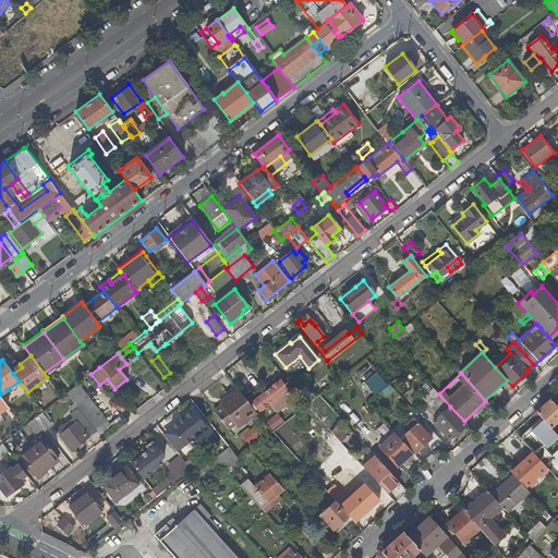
[(47,377),(36,386),(38,389),(49,380),(47,377)]
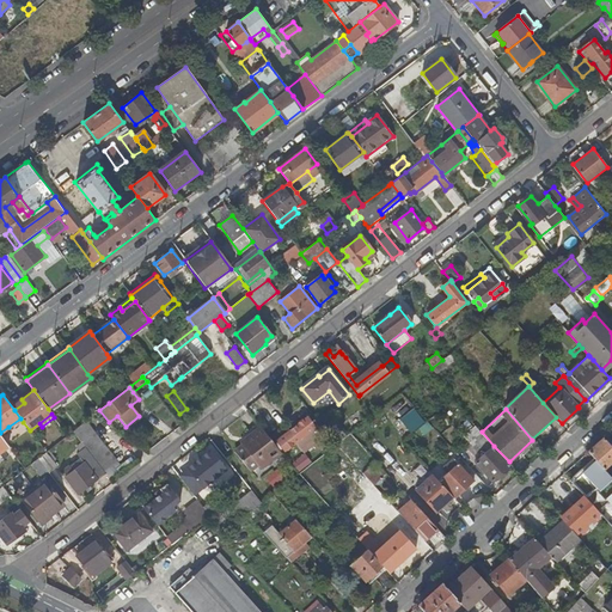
[(405,427),(411,434),(424,423),(418,416),(405,427)]
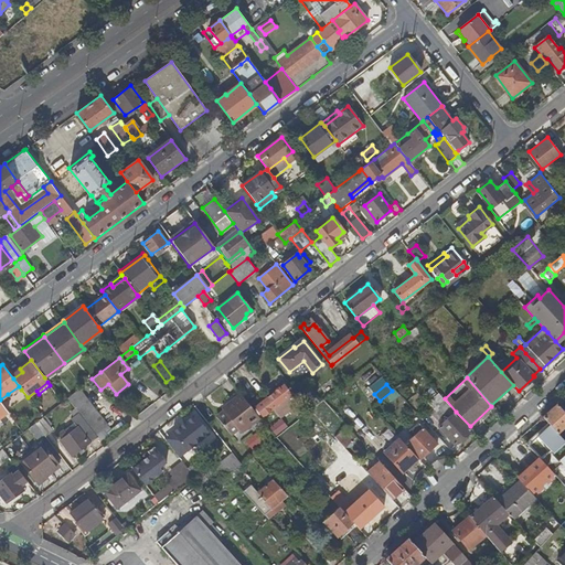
[(279,408),(285,415),(299,404),(284,385),(256,407),(264,416),(283,402),(285,404),(279,408)]
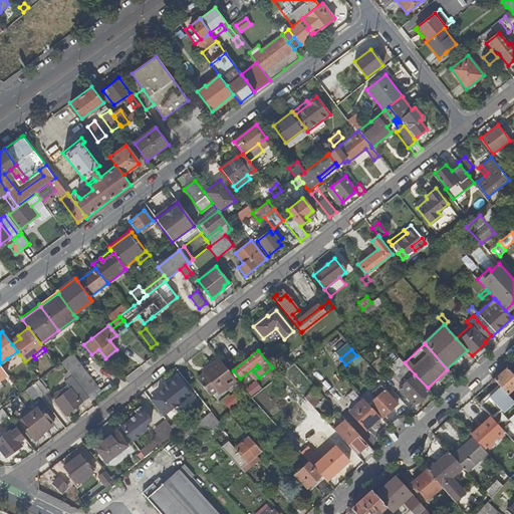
[(10,361),(19,354),(17,351),(7,358),(10,361)]
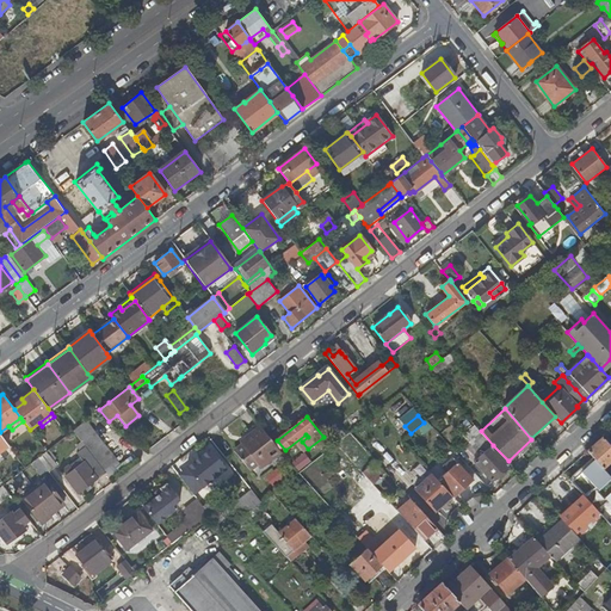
[(426,419),(419,430),(426,434),(433,425),(426,419)]
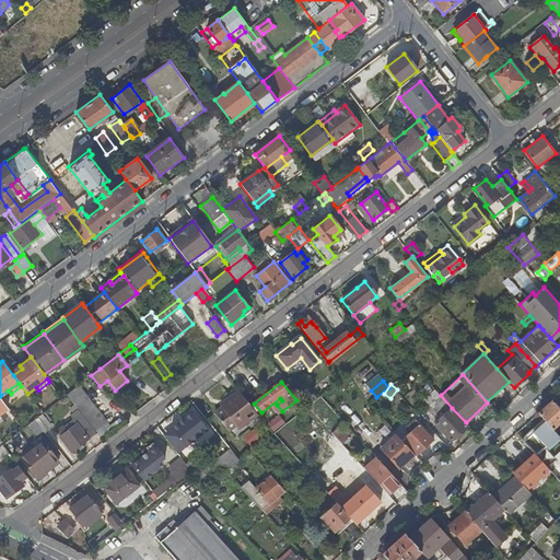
[(112,429),(77,386),(66,395),(74,405),(78,409),(96,433),(101,438),(112,429)]
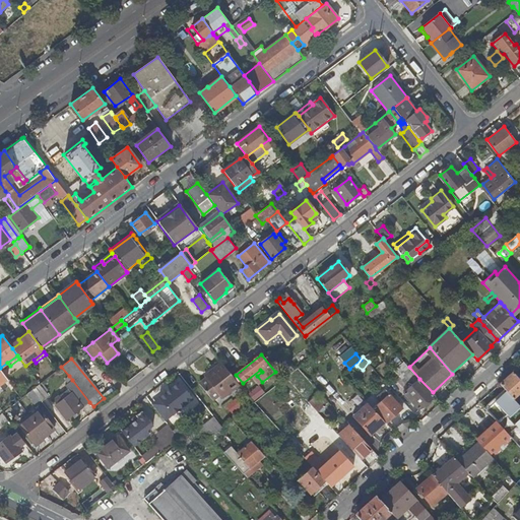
[(409,367),(404,362),(400,366),(404,370),(409,367)]
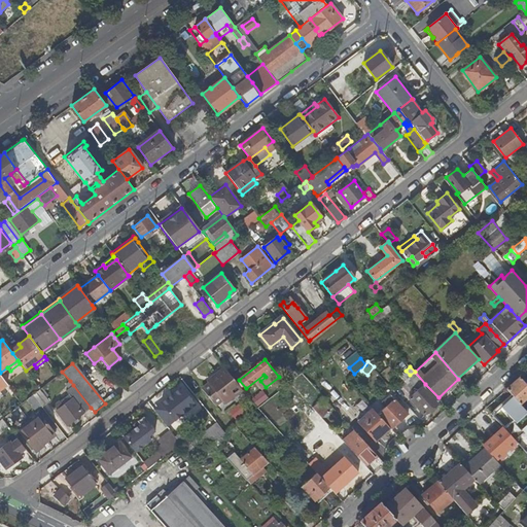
[(243,390),(225,369),(216,375),(218,377),(210,383),(202,389),(215,406),(223,399),(226,402),(243,390)]
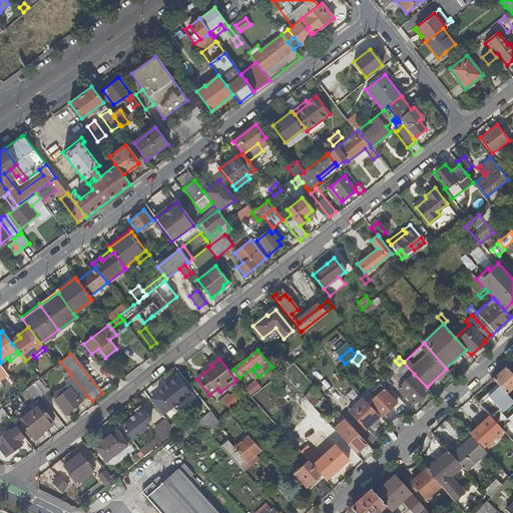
[(273,369),(278,375),(290,366),(284,359),(278,364),(273,369)]
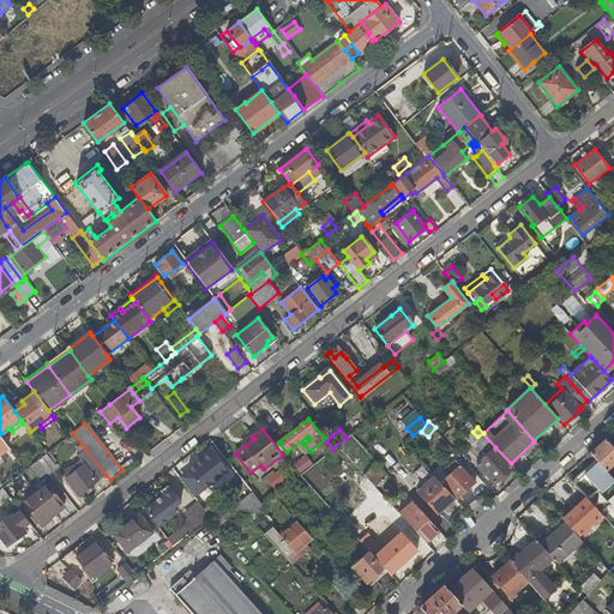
[(495,447),(483,433),(477,437),(475,446),(485,457),(495,447)]
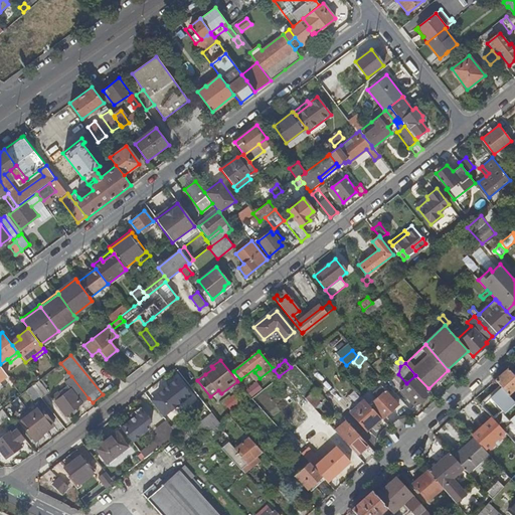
[(514,386),(514,377),(507,368),(494,380),(497,383),(499,385),(507,394),(511,398),(514,395),(511,391),(514,386)]
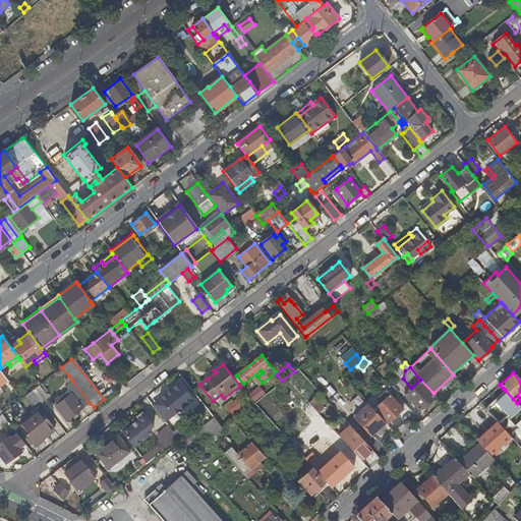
[(90,403),(72,381),(69,377),(64,381),(67,385),(65,387),(68,391),(70,394),(55,405),(55,406),(66,420),(72,416),(74,418),(78,415),(76,413),(90,403)]
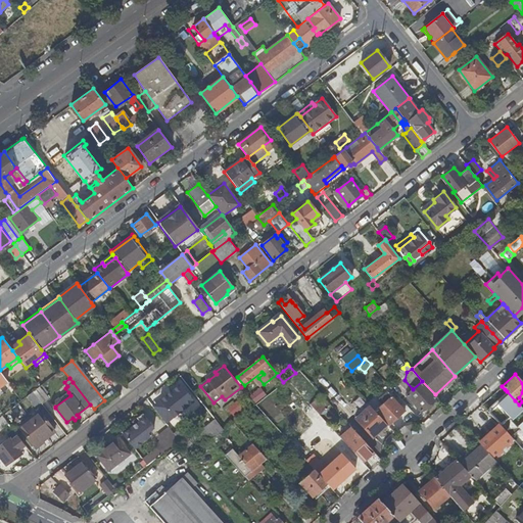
[(7,381),(0,386),(0,391),(9,384),(7,381)]
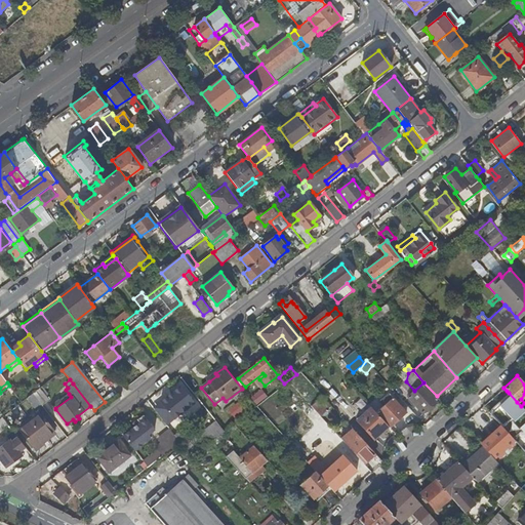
[(422,412),(438,398),(437,396),(423,382),(414,391),(408,396),(422,412)]
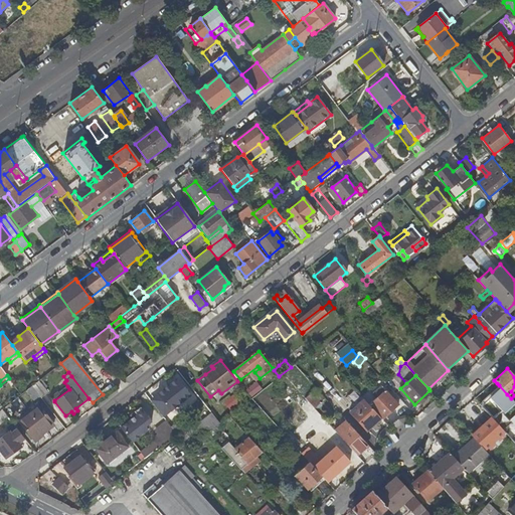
[(158,394),(167,406),(185,392),(187,391),(178,379),(158,394)]
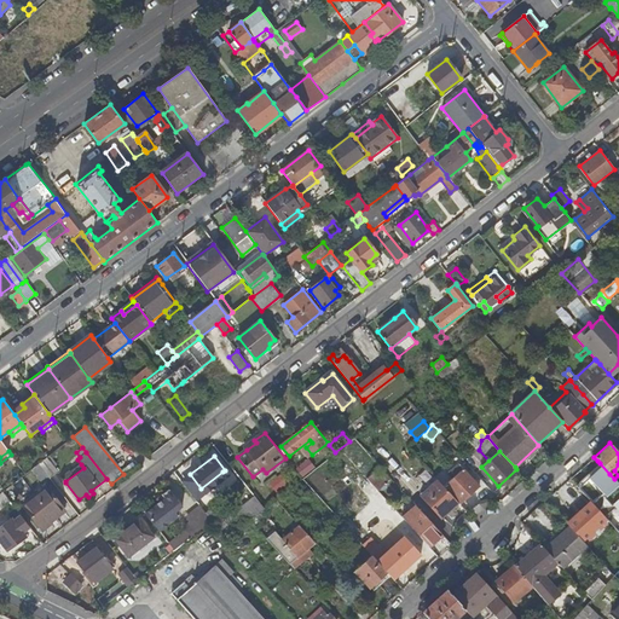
[(57,472),(46,457),(38,463),(47,476),(48,479),(57,472)]
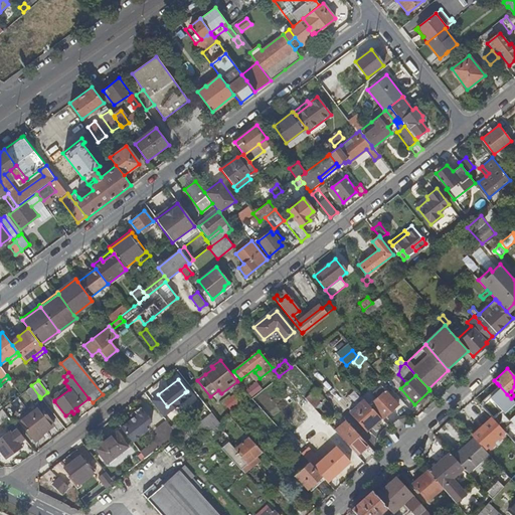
[(499,385),(497,383),(477,402),(479,404),(488,395),(499,385)]
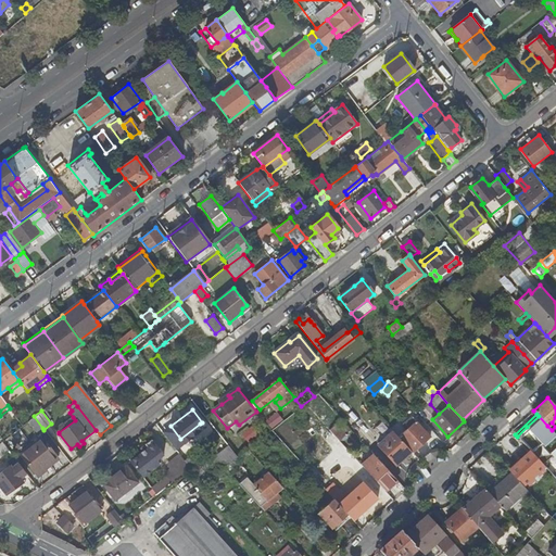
[(42,428),(34,416),(23,425),(2,441),(7,447),(11,452),(42,428)]
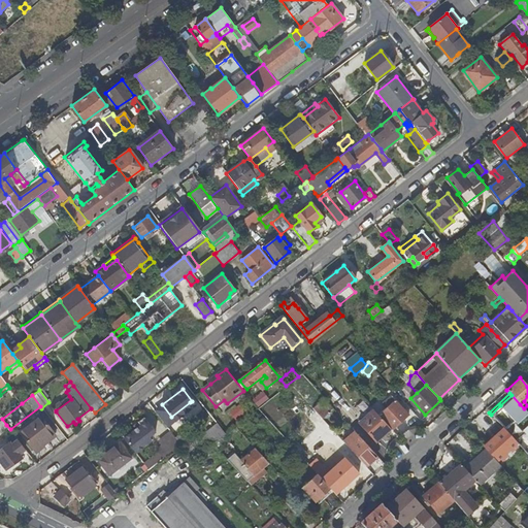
[(520,404),(512,395),(500,405),(513,419),(503,428),(515,440),(524,432),(527,436),(527,413),(524,408),(520,404)]
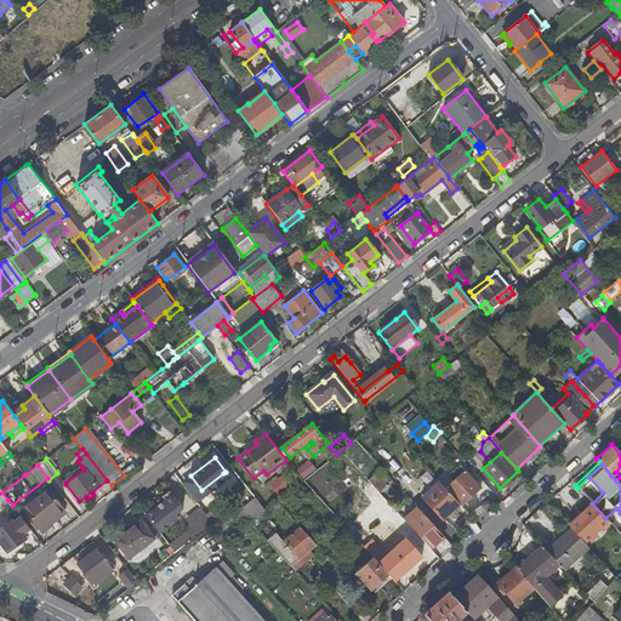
[(84,469),(81,466),(70,474),(69,473),(62,478),(66,483),(84,469)]
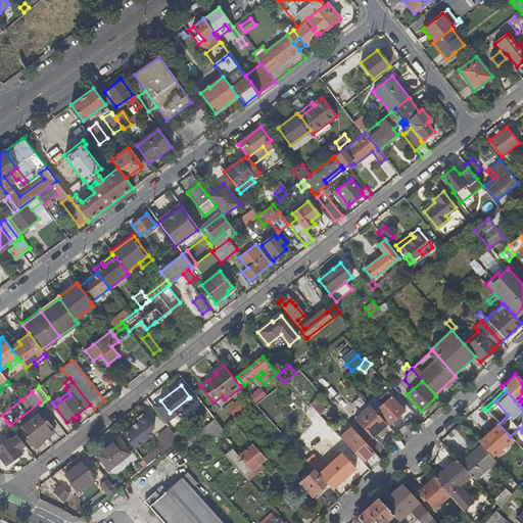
[(381,405),(374,412),(386,424),(387,426),(403,411),(387,392),(378,401),(381,405)]
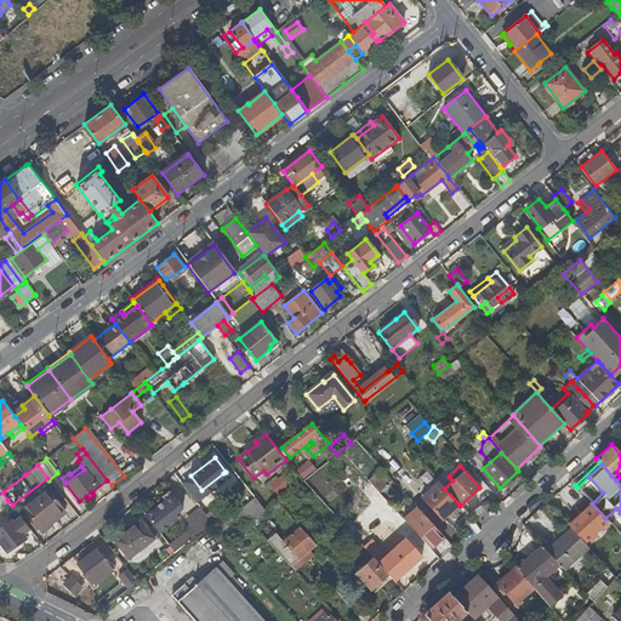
[(386,473),(382,469),(381,469),(381,468),(369,479),(369,480),(372,484),(386,473)]
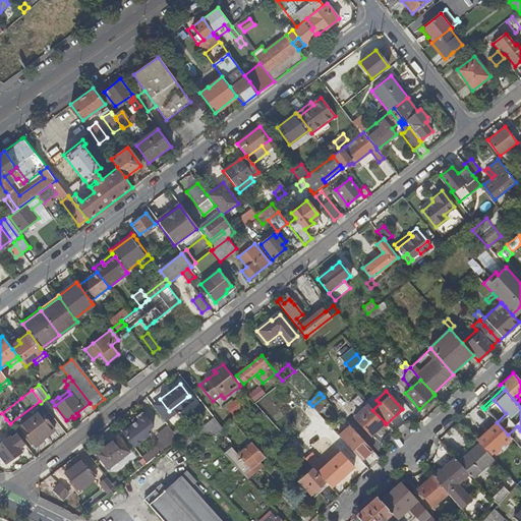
[(191,402),(187,397),(169,411),(173,416),(191,402)]
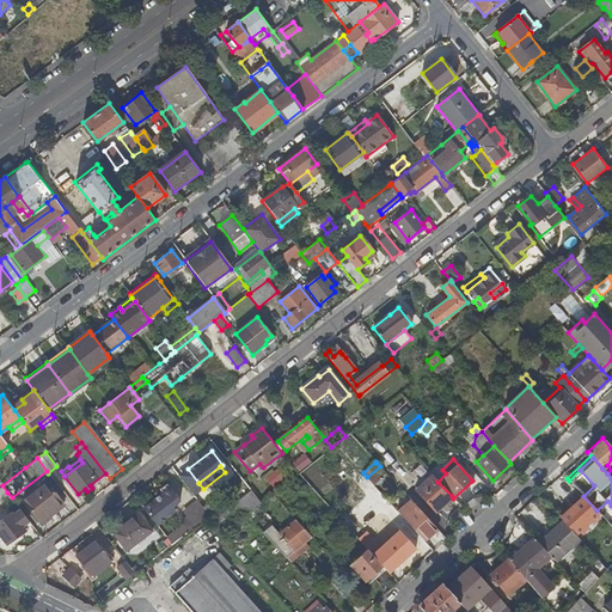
[(199,483),(188,469),(178,476),(190,490),(199,483)]
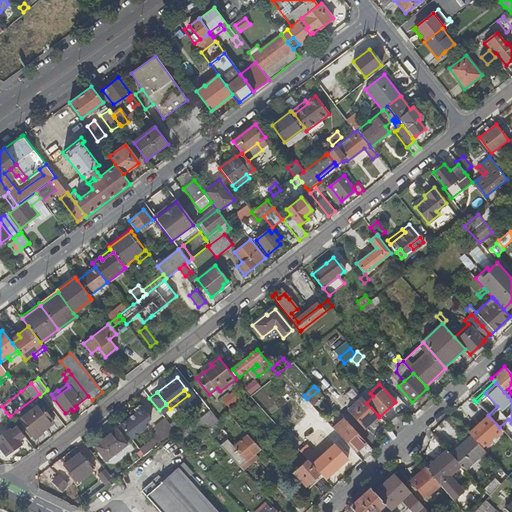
[(365,428),(378,415),(366,403),(362,398),(348,410),(365,428)]
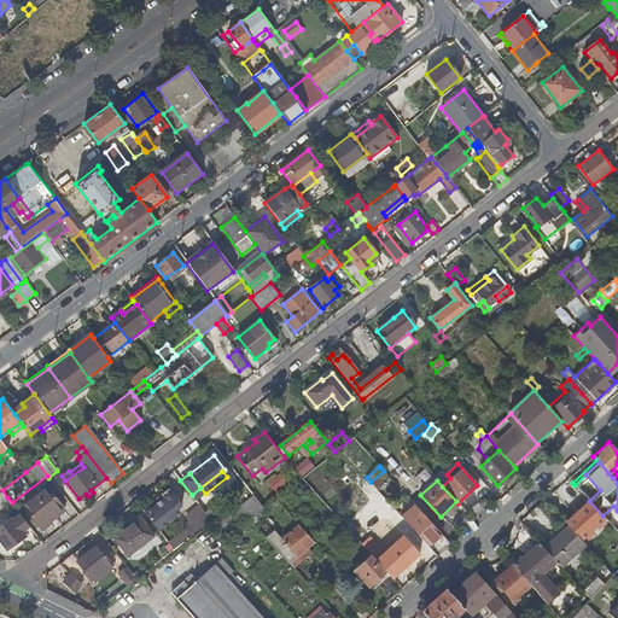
[(63,506),(47,487),(23,505),(39,525),(63,506)]
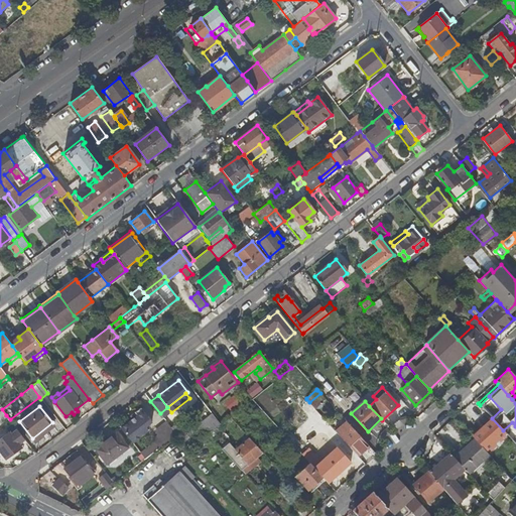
[(133,418),(121,427),(133,442),(149,430),(146,426),(152,421),(141,407),(134,413),(136,416),(133,418)]
